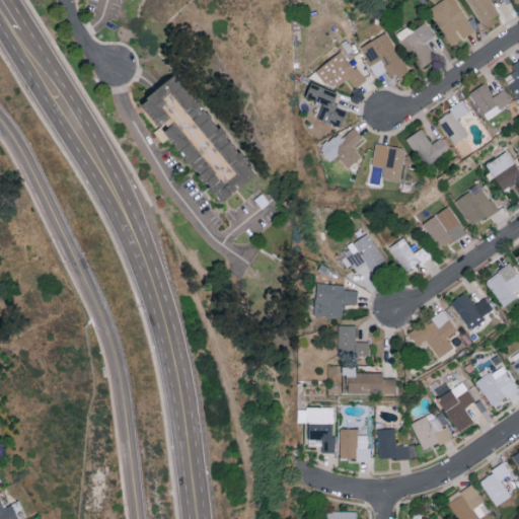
[(450,46),(461,39),(461,38),(480,26),(474,16),(468,20),(456,0),(441,0),(428,8),(450,46)]
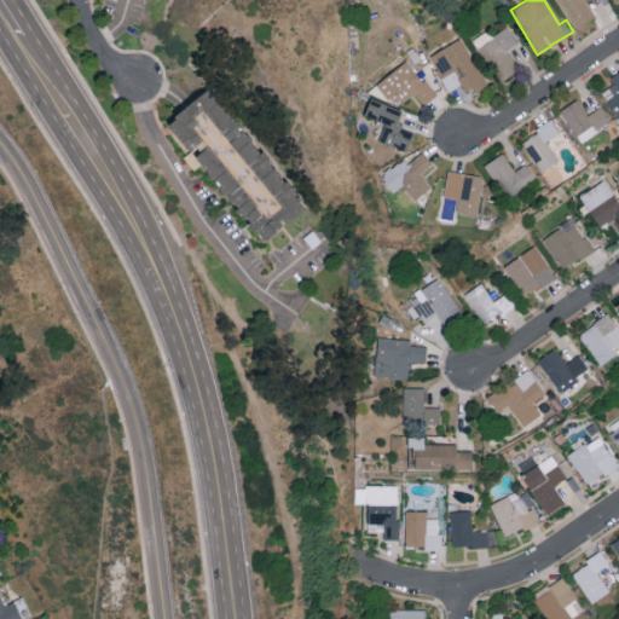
[(557,0),(576,28),(595,16),(585,0),(557,0)]
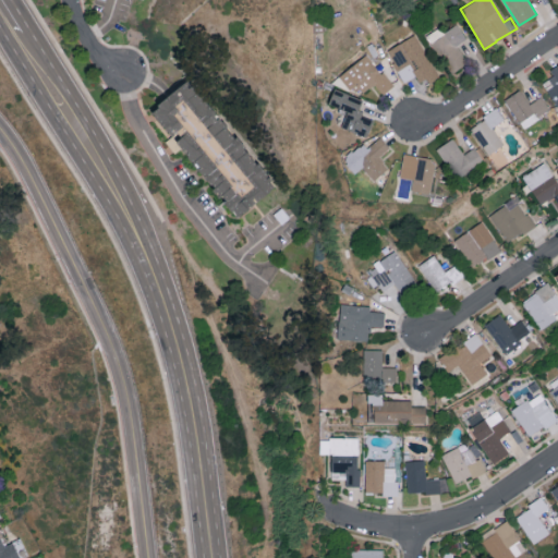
[(451,73),(468,62),(457,45),(466,38),(457,24),(443,33),(439,27),(427,36),(451,73)]
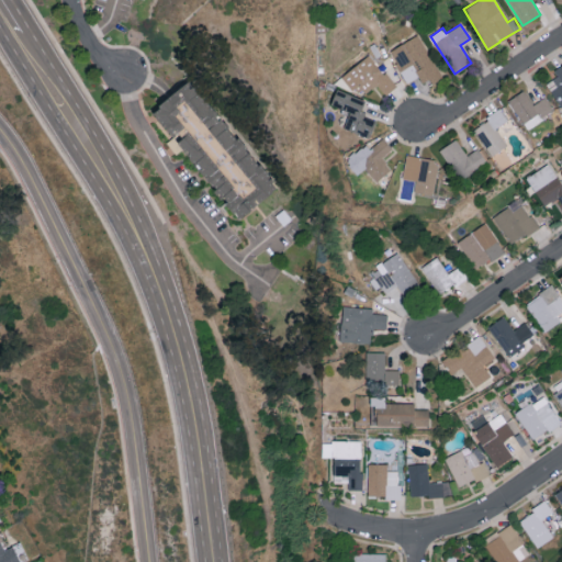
[(391,48),(406,82),(419,76),(424,85),(439,77),(420,35),(391,48)]
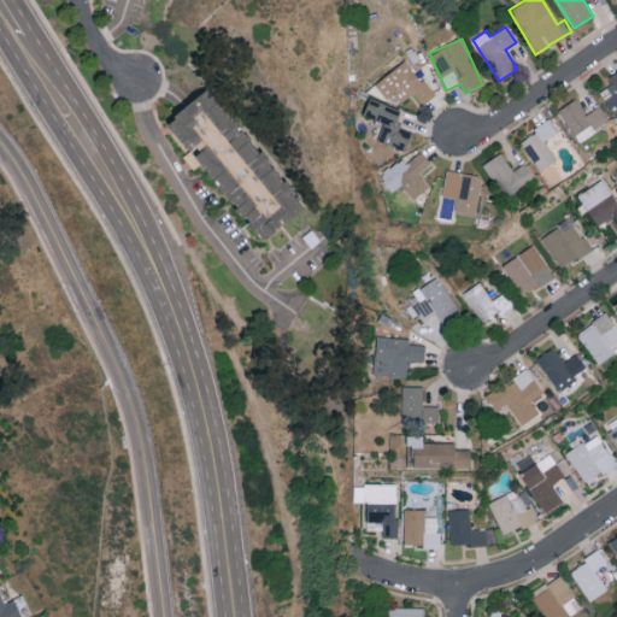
[(376,83),(394,107),(413,93),(422,105),(434,95),(406,59),(376,83)]
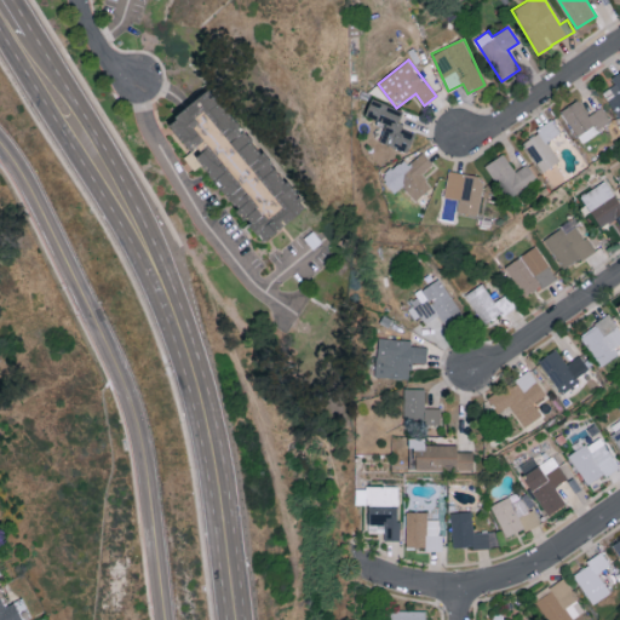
[(619,70),(610,78),(615,84),(602,92),(619,120),(619,70)]
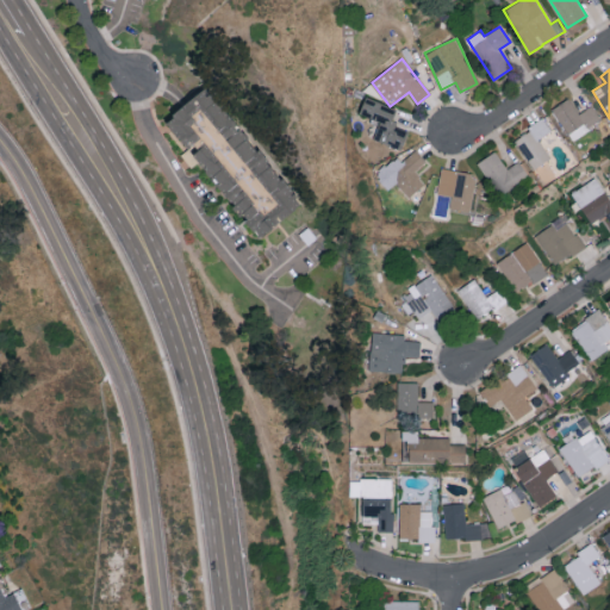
[(166,125),(182,109),(205,89),(299,207),(262,238),(166,125)]
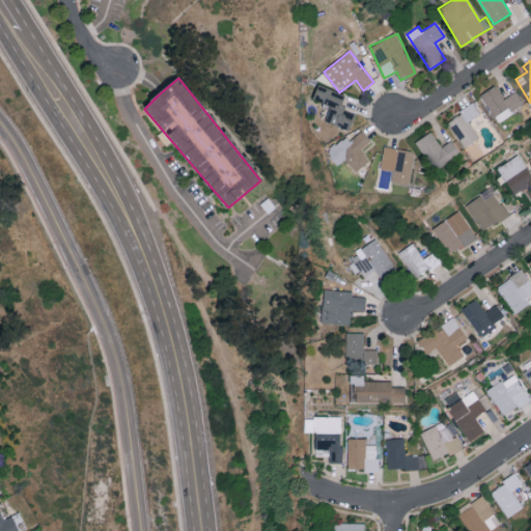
[(312,99),(331,106),(325,121),(350,130),(356,113),(340,107),(345,94),(318,84),(312,99)]
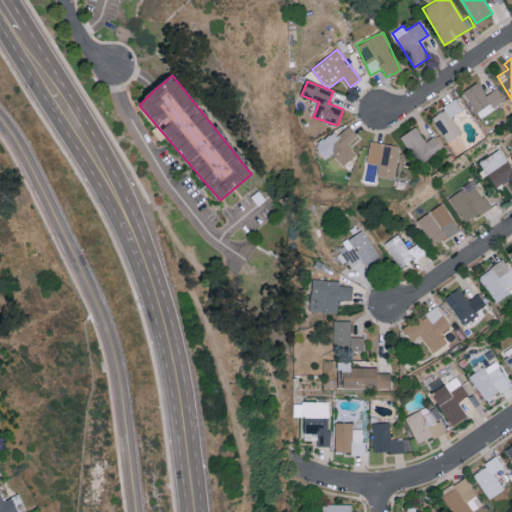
[(485,95),(477,82),(463,91),(479,117),(505,101),(497,88),(485,95)]
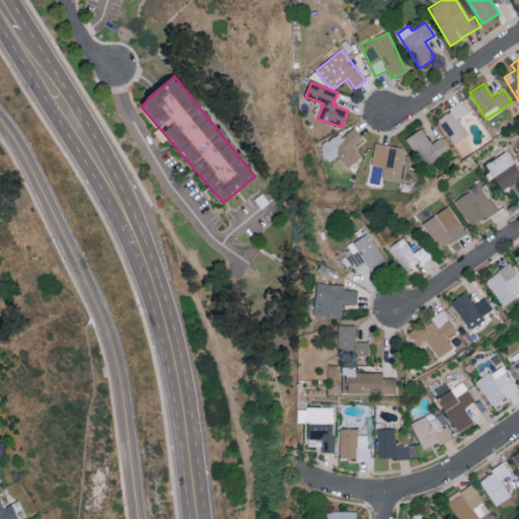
[(468,112),(462,101),(437,118),(453,144),(468,135),(458,118),(468,112)]
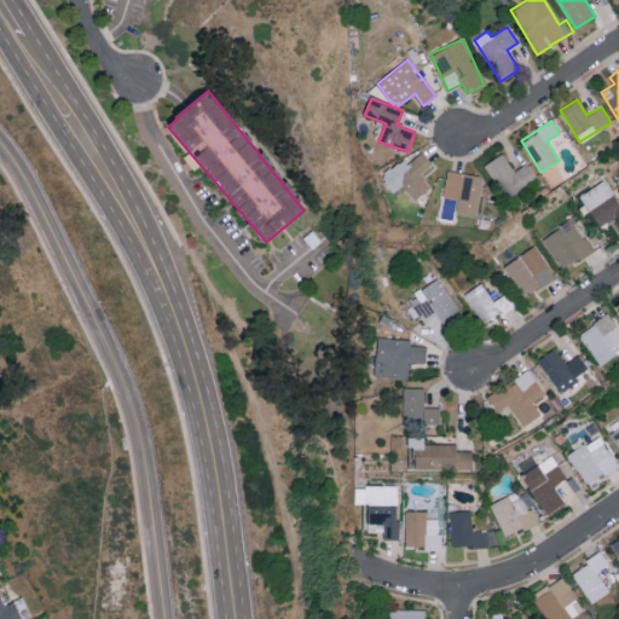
[(401,186),(415,201),(432,185),(421,174),(433,163),(422,151),(408,165),(401,158),(381,178),(394,192),(401,186)]
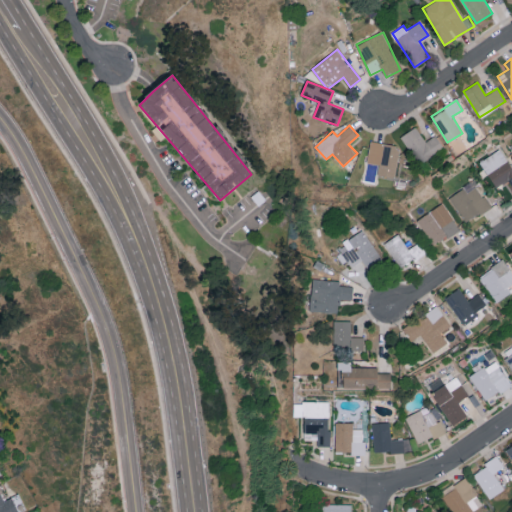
[(444,147),(435,135),(426,141),(415,126),(400,137),(420,164),(444,147)]
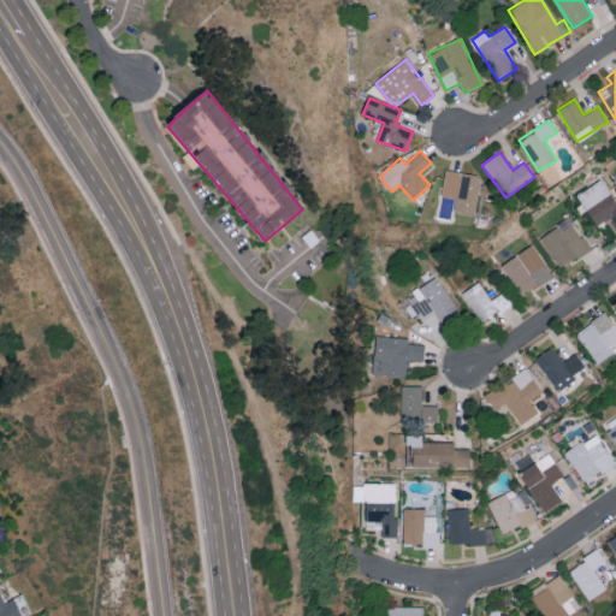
[(456,197),(454,211),(474,214),(481,176),(445,169),(440,195),(456,197)]
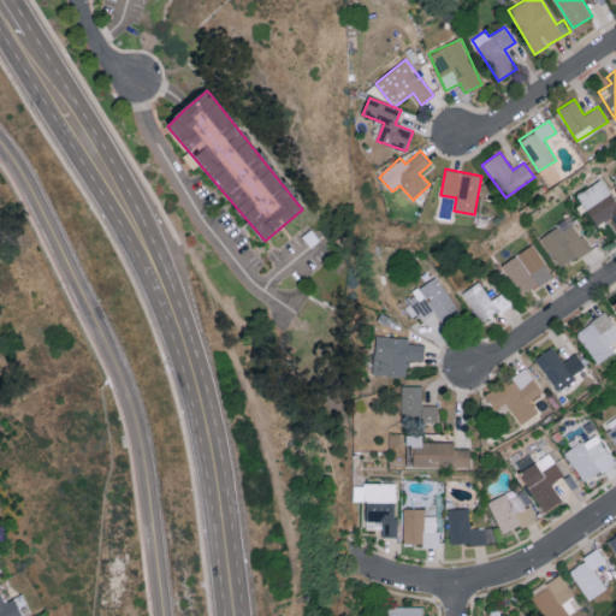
[(578,193),(596,227),(611,219),(615,227),(615,197),(605,178),(578,193)]
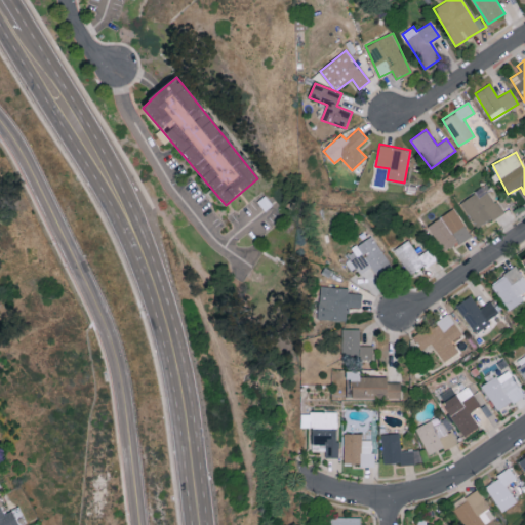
[(502,212),(486,185),(460,201),(477,228),(502,212)]
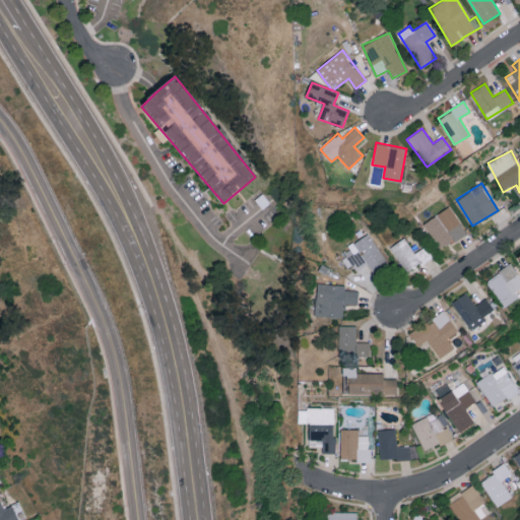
[(438,248),(465,235),(452,207),(425,220),(438,248)]
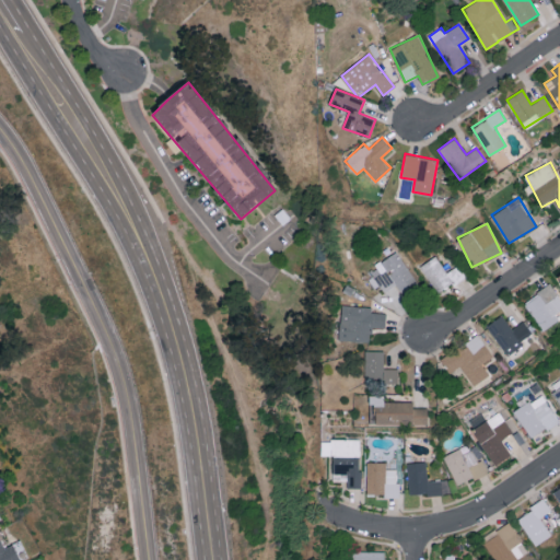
[(459,264),(446,272),(436,255),(420,266),(438,294),(466,276),(459,264)]
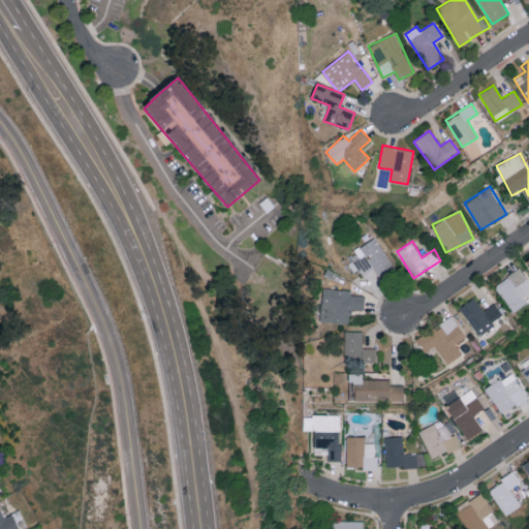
[(528,303),(524,296),(528,292),(528,282),(521,268),(495,283),(511,312),(528,303)]
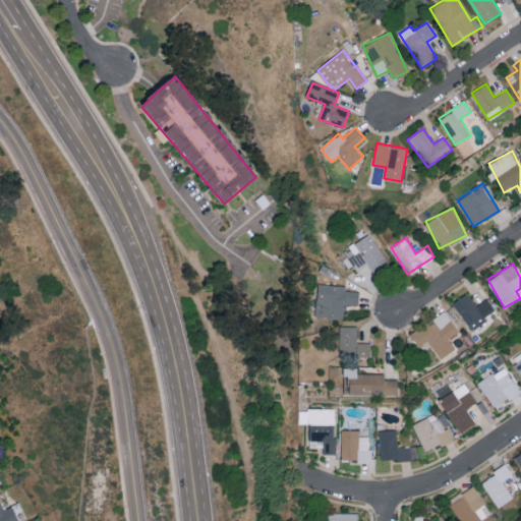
[(315,316),(345,317),(345,305),(358,305),(358,291),(345,291),(346,285),(316,284),(315,316)]
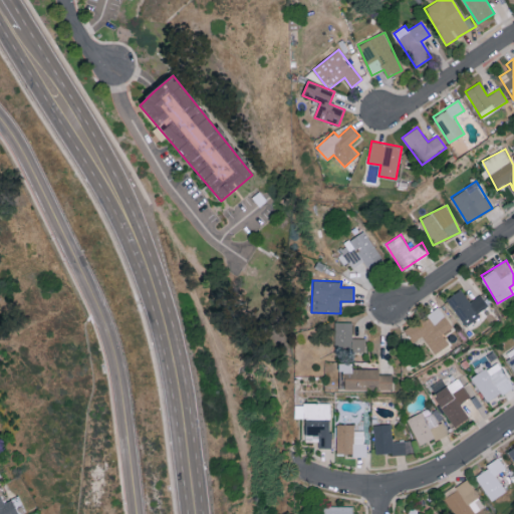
[(447,298),(466,326),(481,316),(478,312),(488,305),(480,294),(470,301),(461,289),(447,298)]
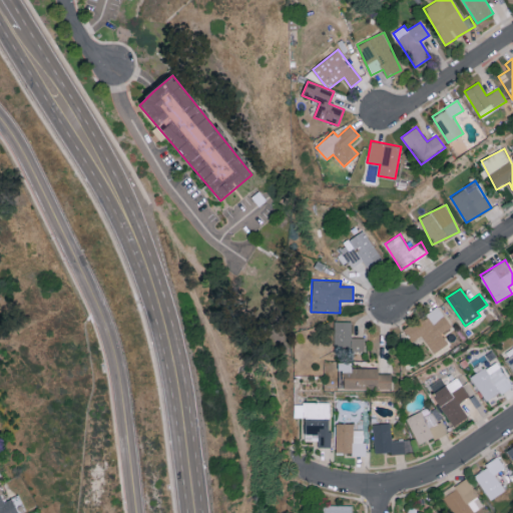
[(434,354),(449,343),(442,334),(452,327),(438,306),(404,330),(412,342),(421,336),(434,354)]
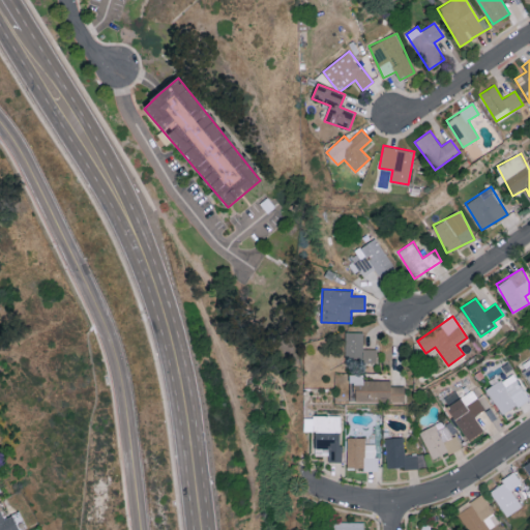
[(345,362),(376,362),(377,349),(362,349),(362,332),(346,331),(345,362)]
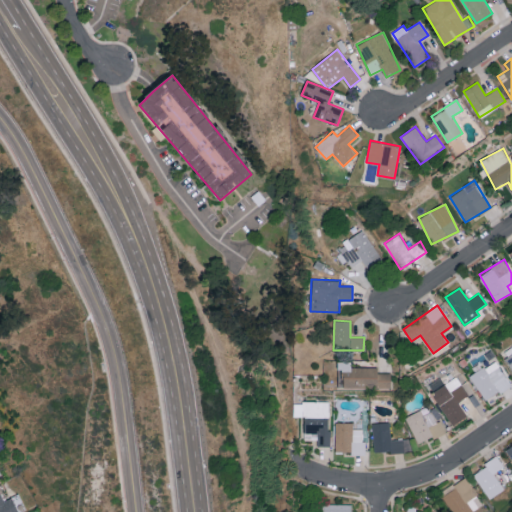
[(511,346),(503,352),(511,367),(511,346)]
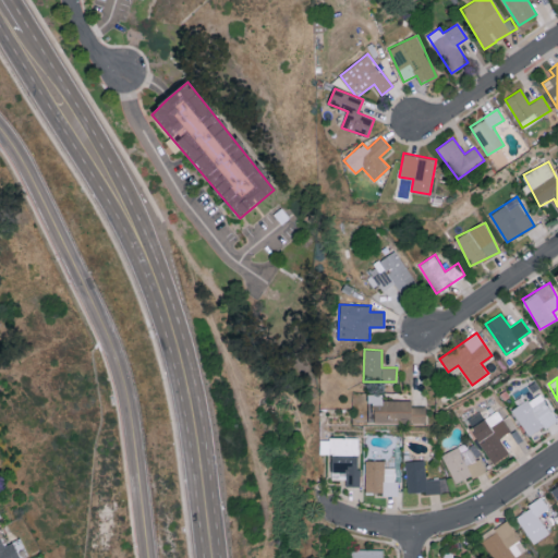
[(540,391),(534,396),(532,391),(510,407),(531,436),(557,417),(540,391)]
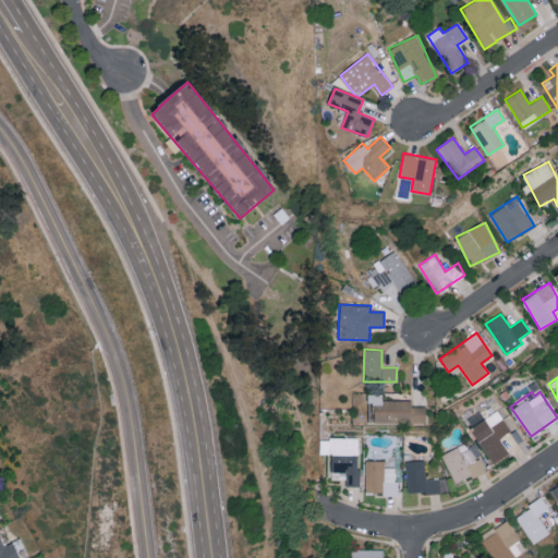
[(426,407),(412,407),(412,400),(383,401),(383,393),(367,393),(368,403),(374,402),(375,424),(426,422),(426,407)]
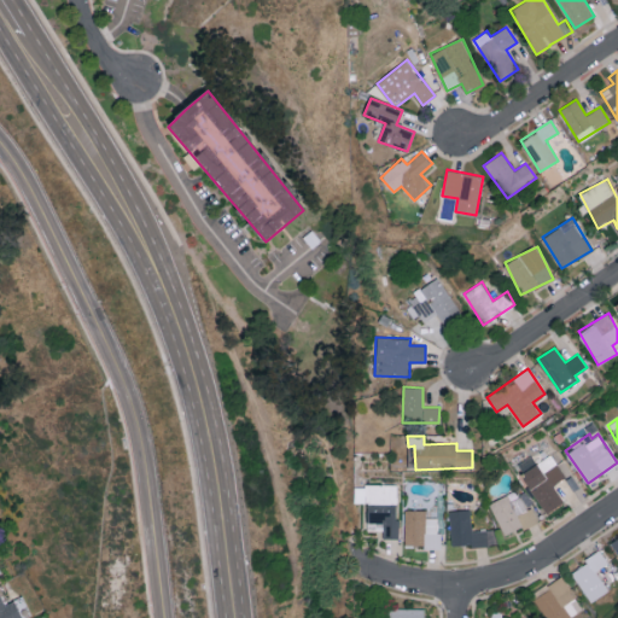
[(565,501),(554,485),(566,477),(552,454),(520,474),(547,513),(565,501)]
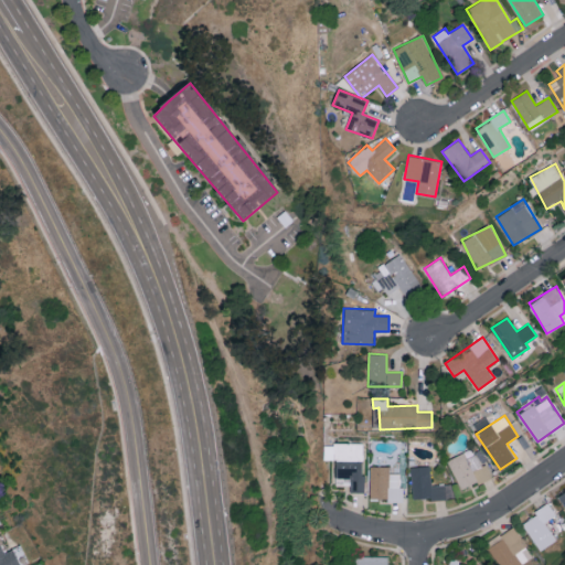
[(336,459),(336,484),(351,484),(351,492),(363,492),(363,444),(324,443),(323,459),(336,459)]
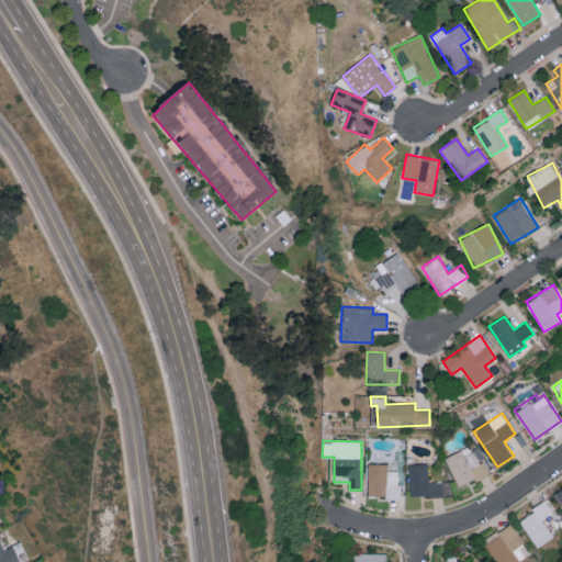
[(489,473),(483,461),(479,463),(469,446),(445,458),(459,489),(489,473)]
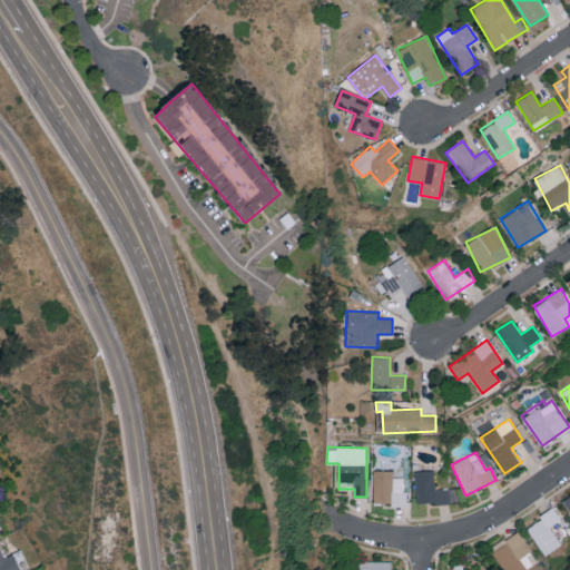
[(373,503),(390,503),(390,507),(405,507),(405,478),(393,478),(393,470),(373,471),(373,503)]
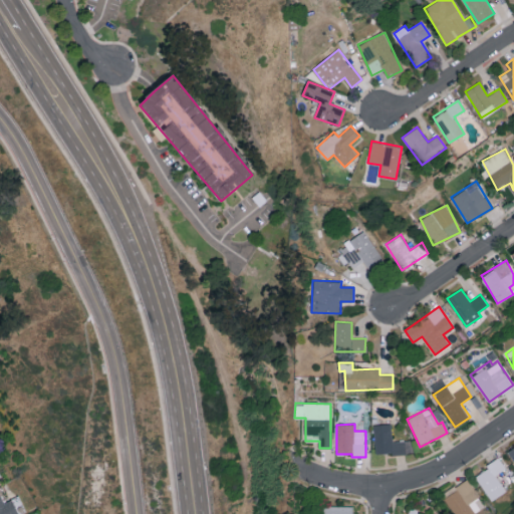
[(373,425),(374,455),(407,454),(406,441),(392,442),(392,424),(373,425)]
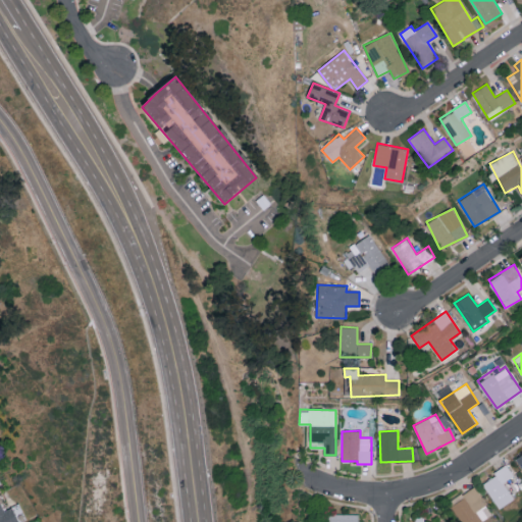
[(514,476),(508,466),(482,481),(498,509),(513,500),(503,482),(514,476)]
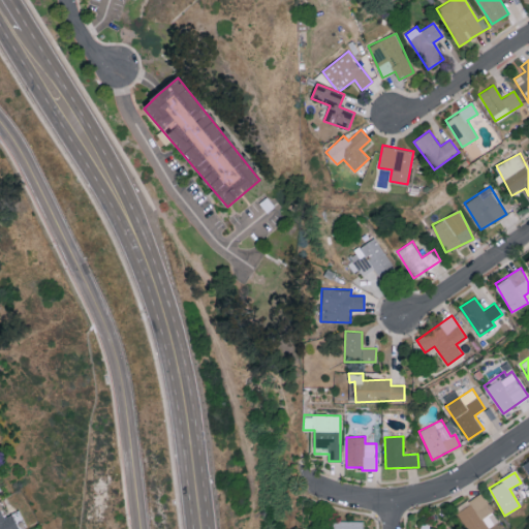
[(455,509),(467,528),(487,528),(499,521),(480,492),(455,509)]
